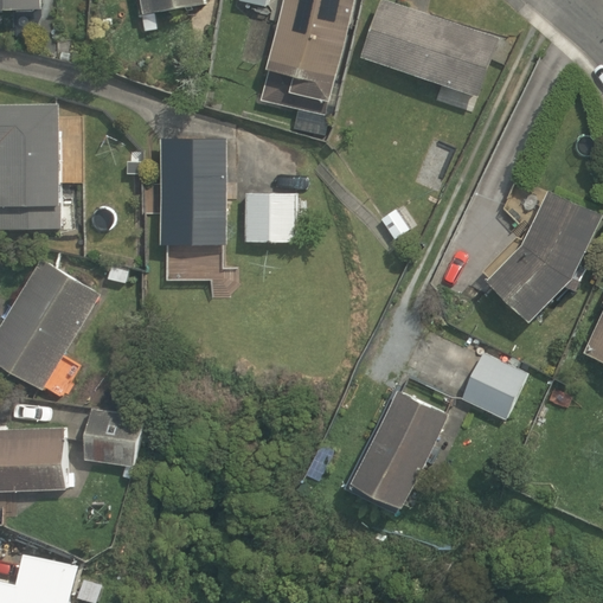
[(0,11),(39,11),(39,0),(0,0),(0,11)]
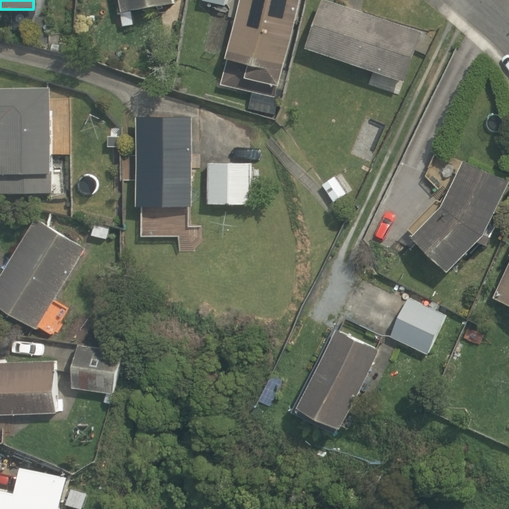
[(116,0),(119,13),(171,3),(170,0),(116,0)]
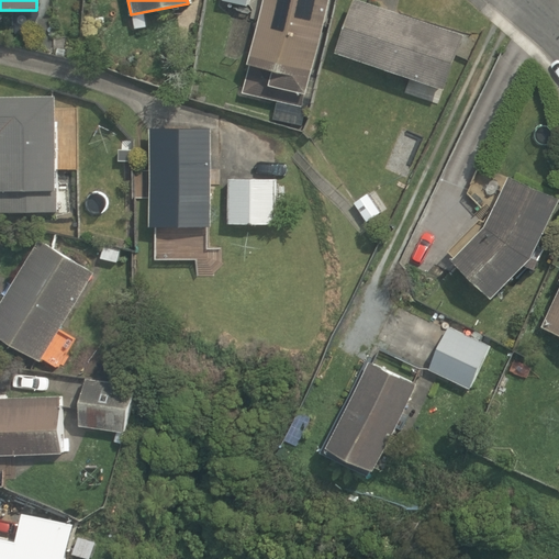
[(326,0),(260,0),(245,64),(248,65),(241,94),(276,103),(271,121),(299,129),(308,93),(305,93),(326,0)]
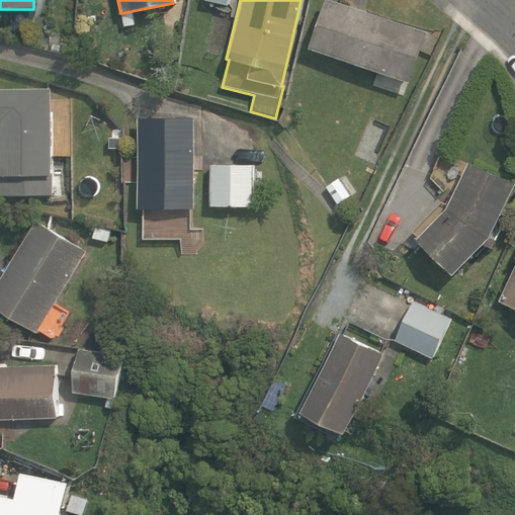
[(425,32),(327,0),(324,0),(307,49),(408,83),(425,32)]
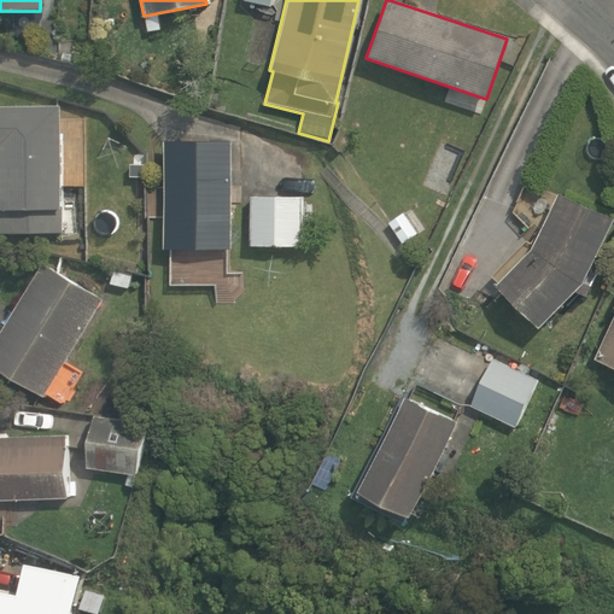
[(60,235),(57,106),(0,105),(0,235),(60,235)]
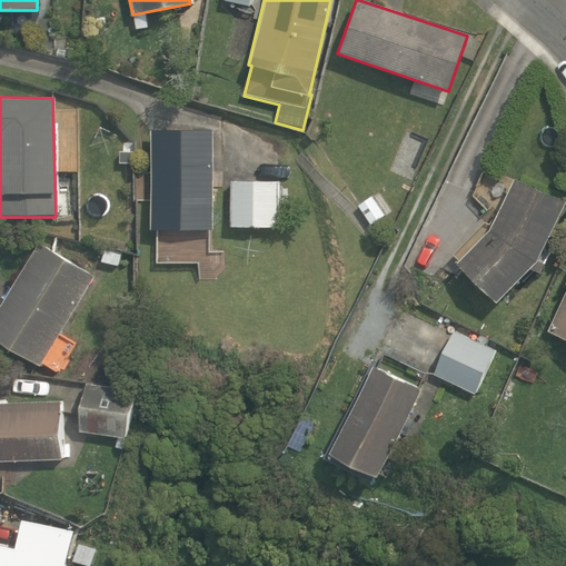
[(211,133),(149,133),(149,227),(211,228),(211,133)]
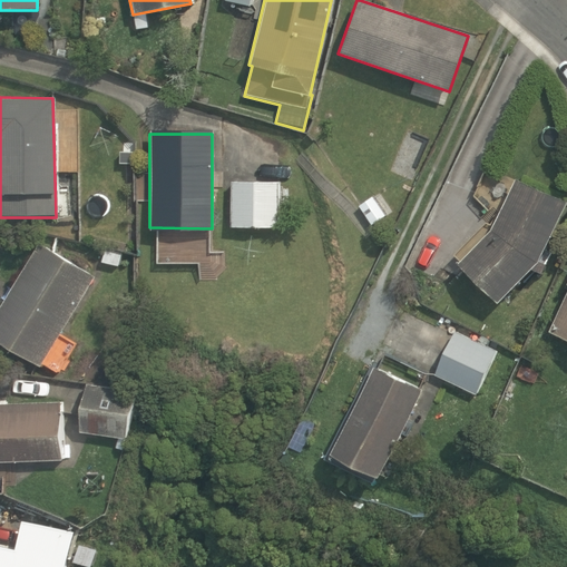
[(274,156),(276,183),(296,183),(294,155),(274,156)]
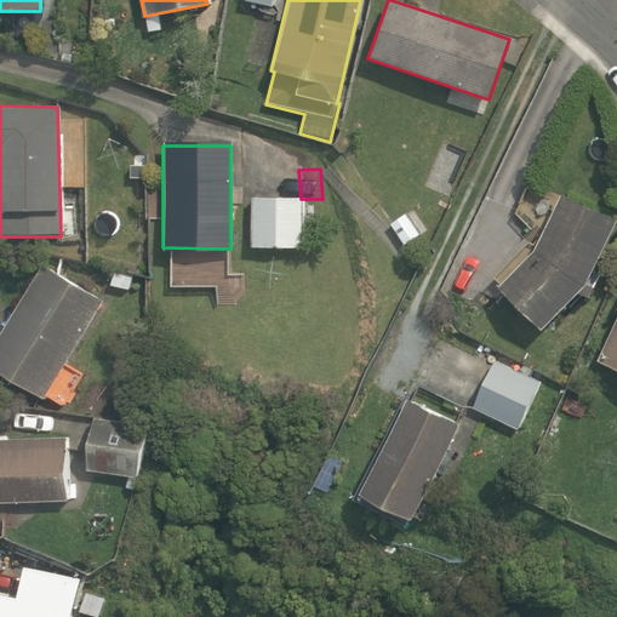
[(615,221),(558,195),(533,249),(497,286),(540,329),(584,285),(615,221)]
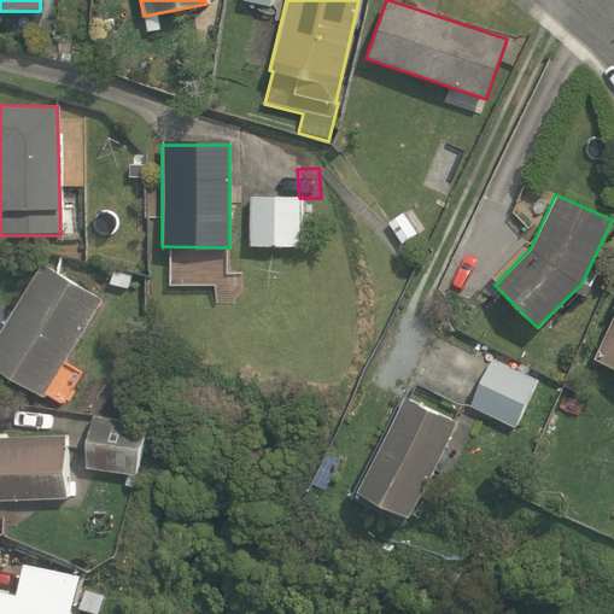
[(299,198),(249,197),(247,247),(299,249),(299,198)]
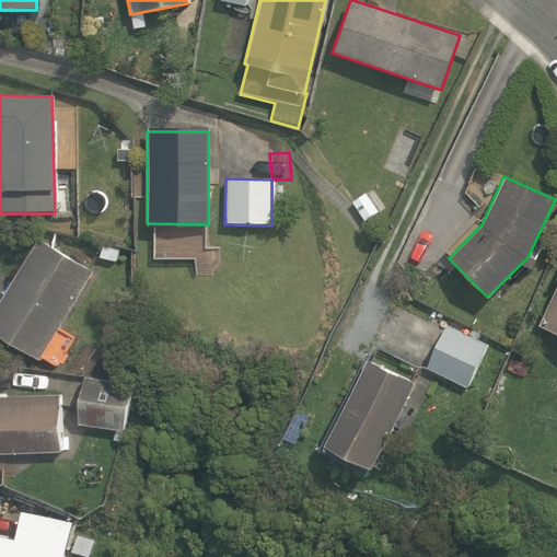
[(91,273),(37,240),(0,298),(0,337),(37,361),(91,273)]
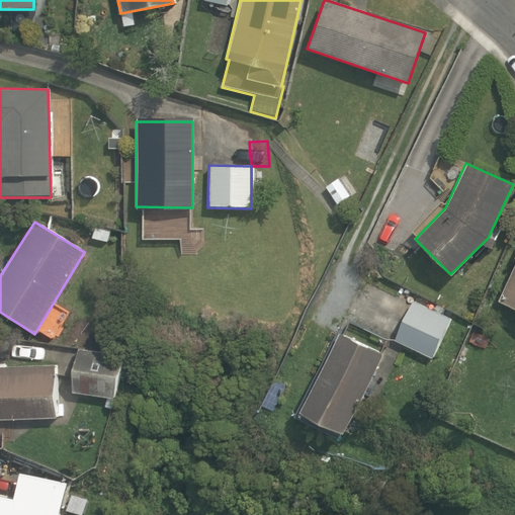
[(108,233),(93,229),(90,240),(105,244),(108,233)]
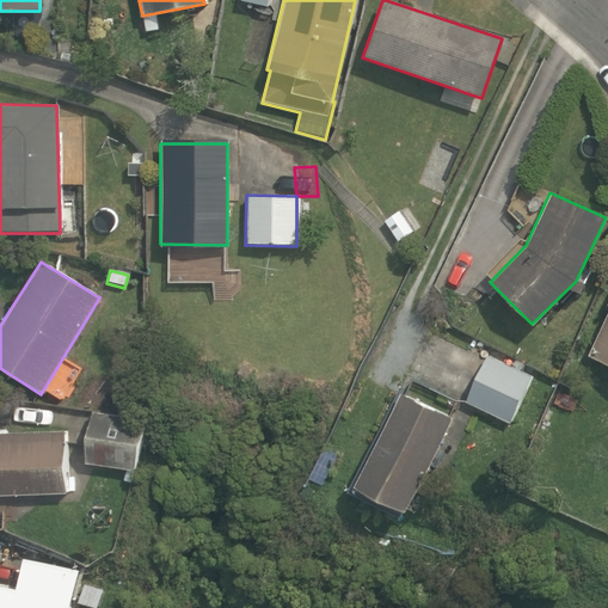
[(607,300),(606,305),(607,305),(607,311),(587,355),(607,364),(607,300)]
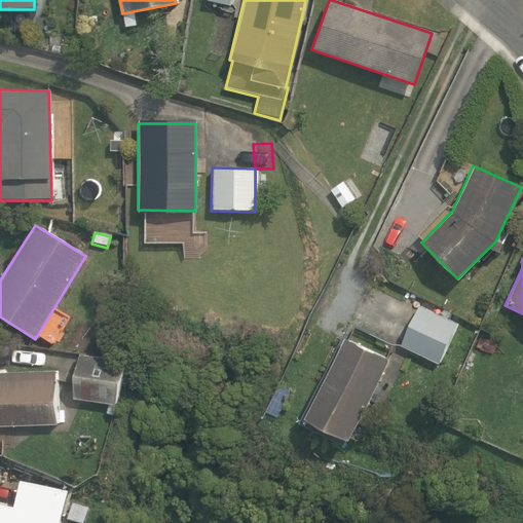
[(417,307),(398,347),(437,365),(455,325),(417,307)]
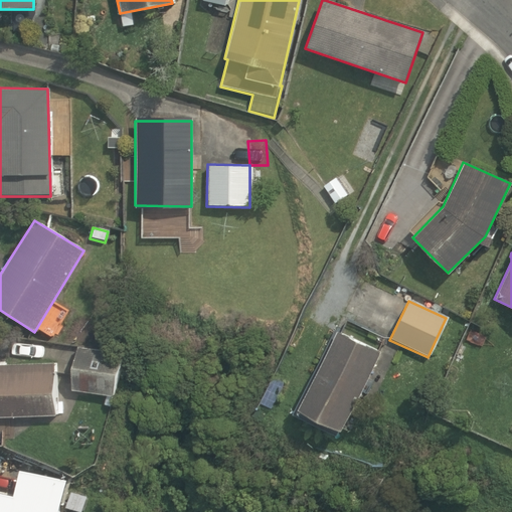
[(341,430),(379,353),(335,331),(334,333),(332,332),(291,414),(335,437),(339,429),(341,430)]
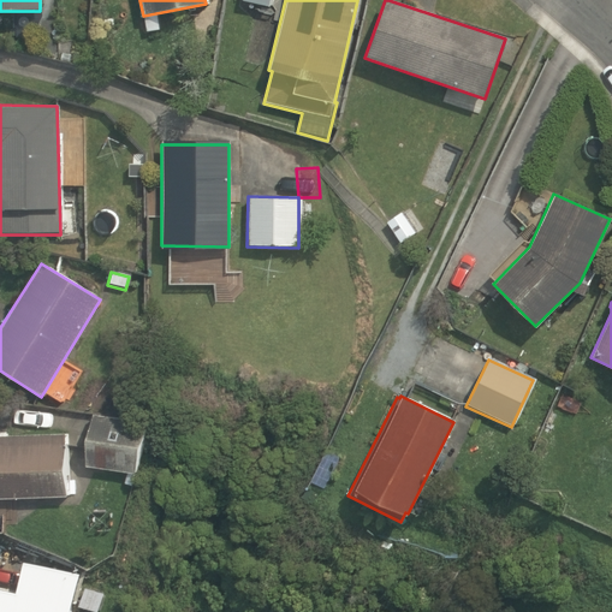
[(143,425),(91,415),(83,467),(135,476),(143,425)]
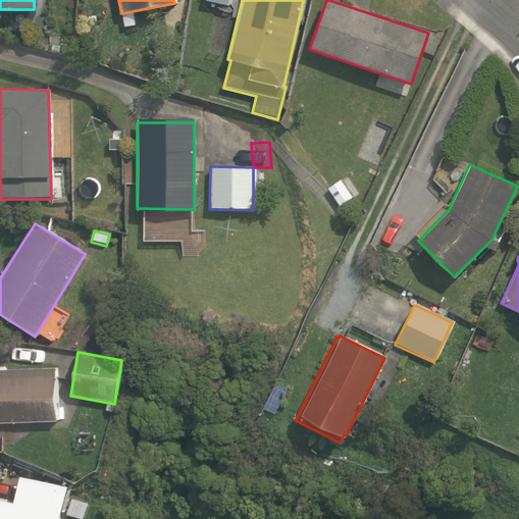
[(0,423),(56,422),(54,368),(0,369),(0,423)]
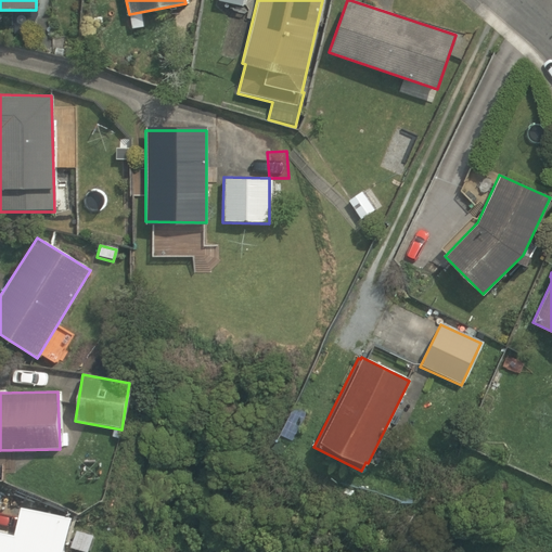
[(14,534),(0,530),(0,551),(62,551),(71,517),(20,506),(14,534)]
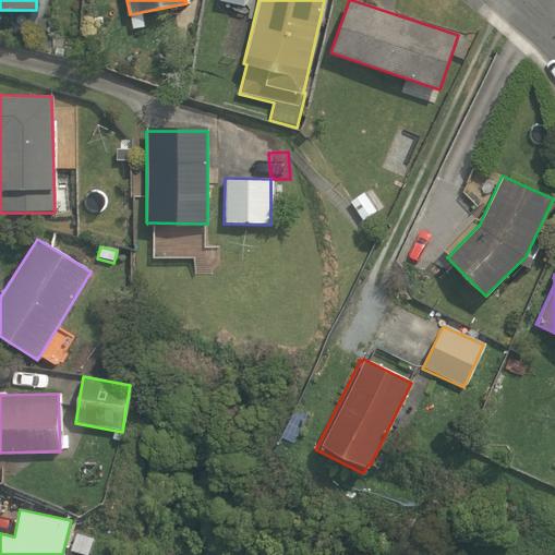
[(93,539),(74,533),(70,550),(83,554),(86,554),(93,539)]
